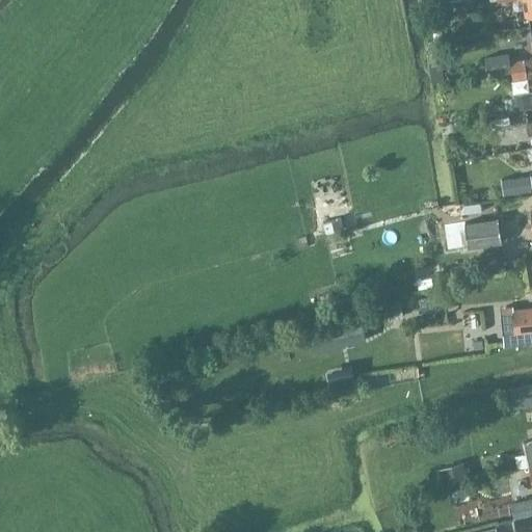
[(531,0),(495,0),(496,2),(508,0),(522,0),(525,16),(531,14),(531,0)]
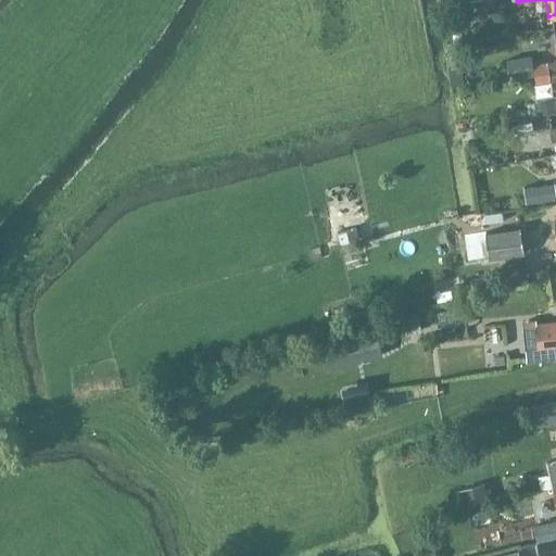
[(534,74),(533,64),(531,55),(506,59),(509,78),(534,74)]
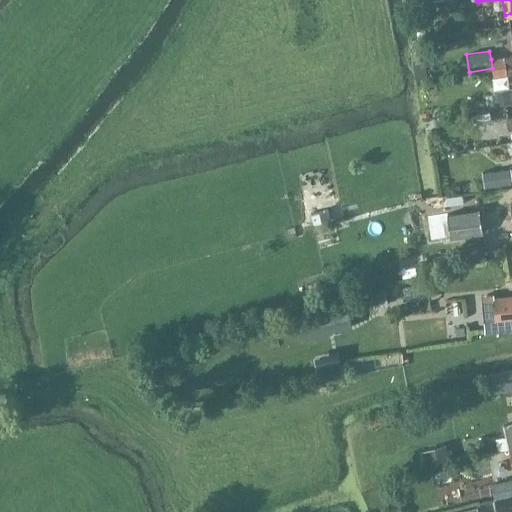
[(504,57),(491,59),(492,68),(505,66),(504,57)]
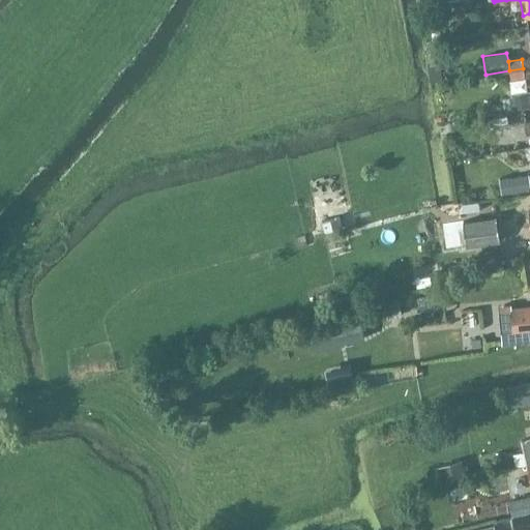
[(510,80),(525,78),(523,68),(509,70),(510,80)]
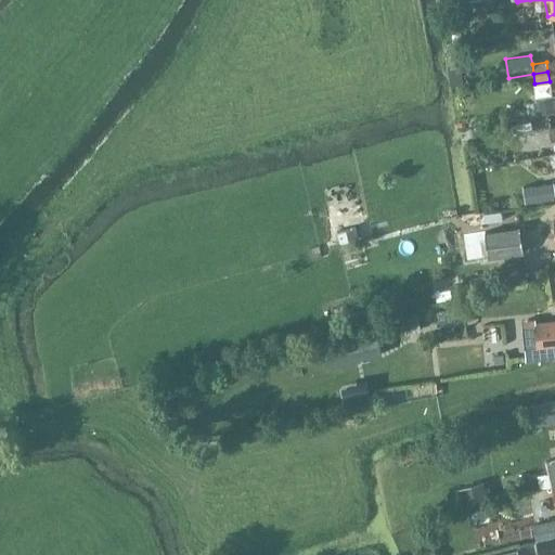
[(554,112),(554,92),(554,93),(534,94),(537,115),(554,112)]
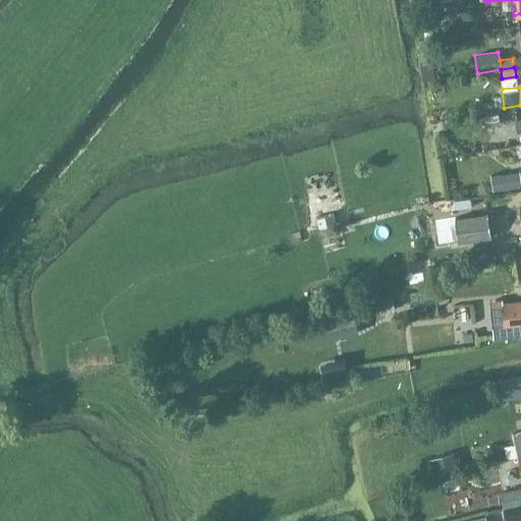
[(520,186),(520,179),(520,172),(491,176),(494,190),(520,186)]
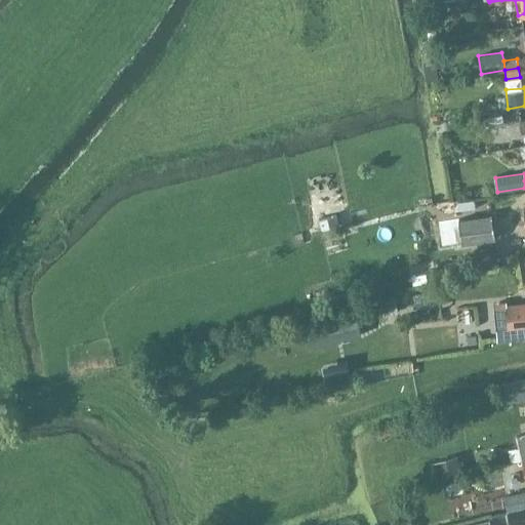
[(493,241),(489,215),(444,223),(447,247),(493,241)]
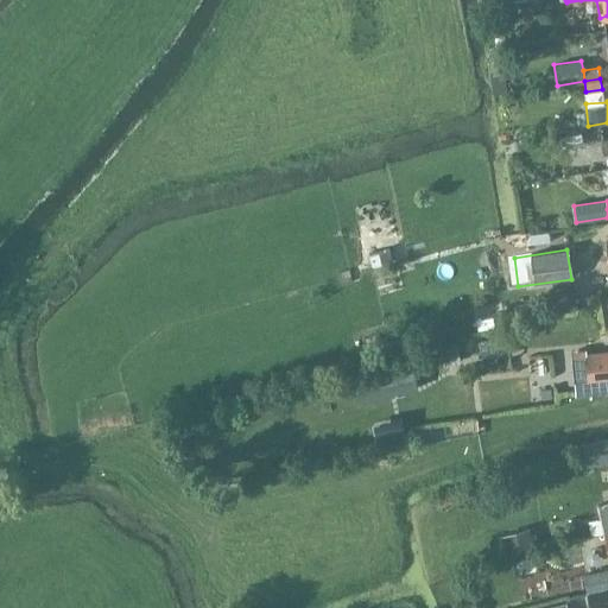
[(576,310),(571,290),(548,296),(551,316),(576,310)]
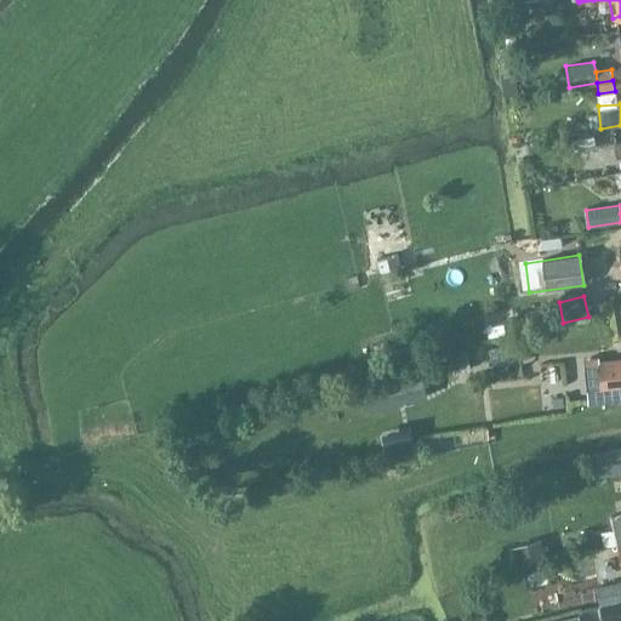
[(602,391),(620,388),(620,359),(599,362),(602,391)]
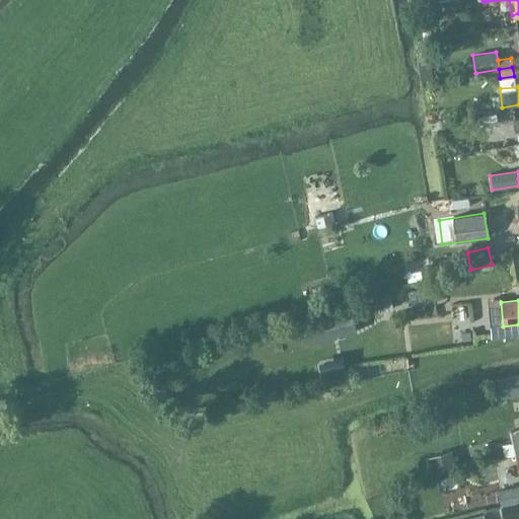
[(458,313),(443,313),(443,334),(457,334),(458,313)]
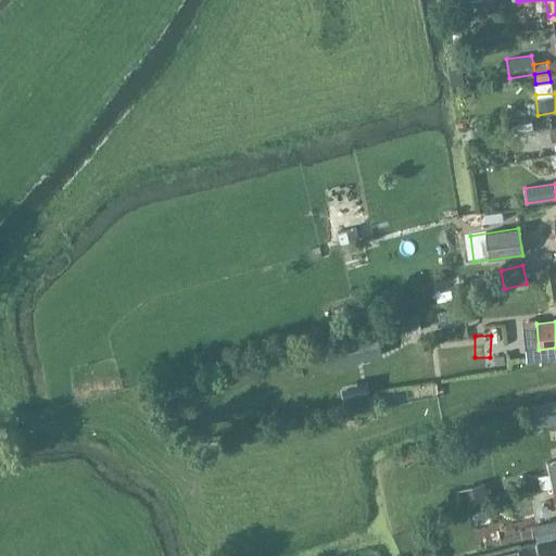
[(553,489),(554,489),(555,488),(555,459),(546,463),(553,489)]
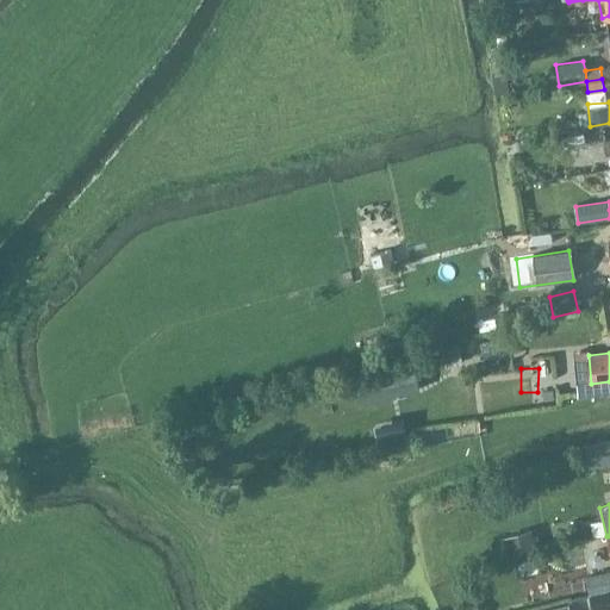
[(504,537),(510,556),(537,548),(531,529),(504,537)]
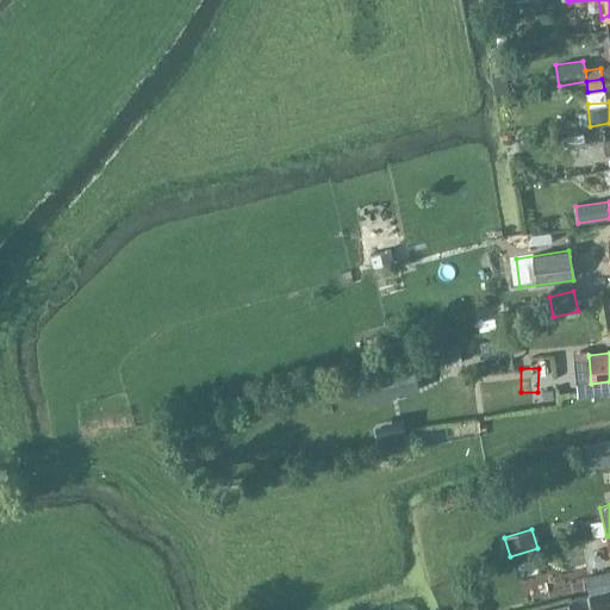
[(505,597),(521,596),(520,561),(505,561),(505,597)]
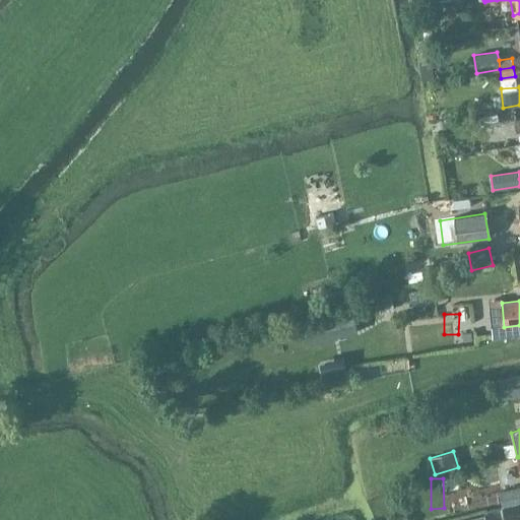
[(519,519),(519,502),(519,503),(503,506),(505,519),(519,519)]
